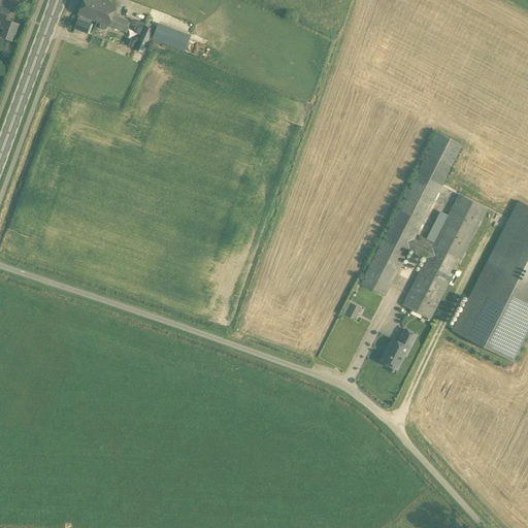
[(81,0),(76,14),(78,15),(74,29),(88,33),(91,24),(90,23),(91,20),(100,24),(99,26),(100,28),(104,29),(106,29),(107,26),(126,33),(130,21),(112,14),(117,4),(104,0),(81,0)]
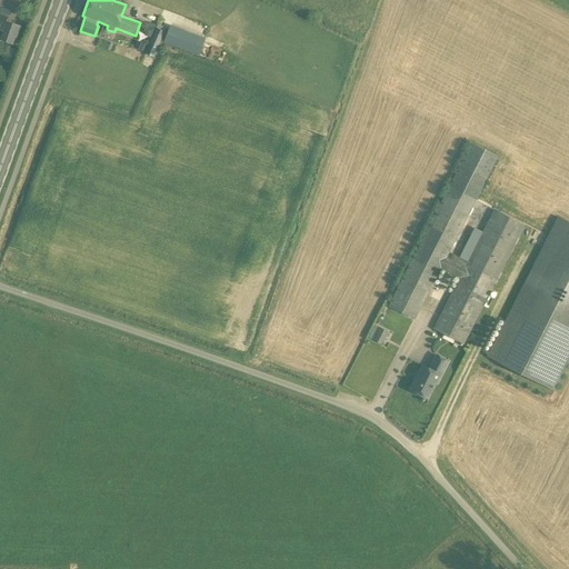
[(20,25),(7,20),(10,10),(0,6),(0,29),(1,30),(0,31),(0,39),(13,45),(20,25)]
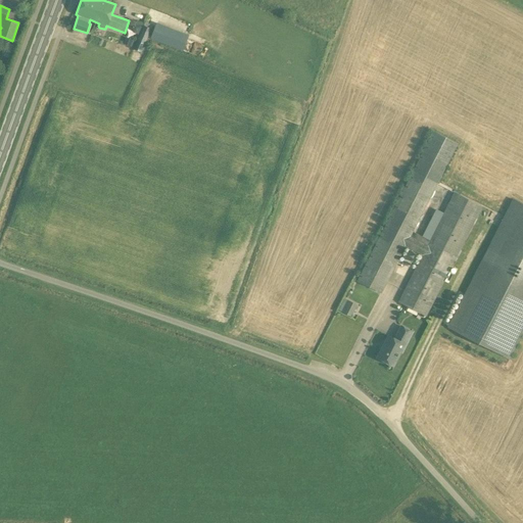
[(145,22),(134,49),(141,52),(152,26),(145,22)]
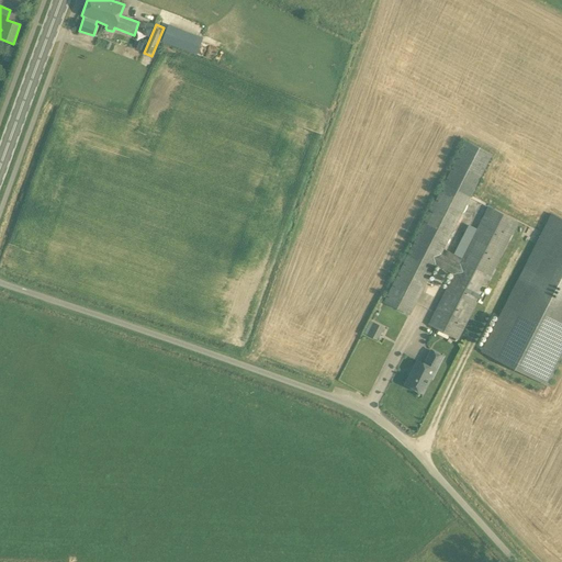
[(193,34),(169,25),(163,42),(195,54),(201,41),(192,37),(193,34)]
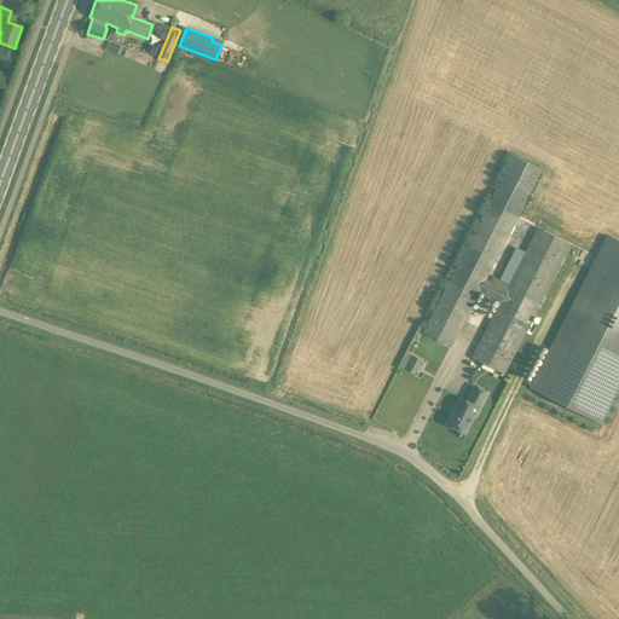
[(451,347),(480,291),(499,302),(472,358),(504,374),(571,244),(537,227),(505,290),(486,279),(542,169),(513,155),(422,333),(451,347)]
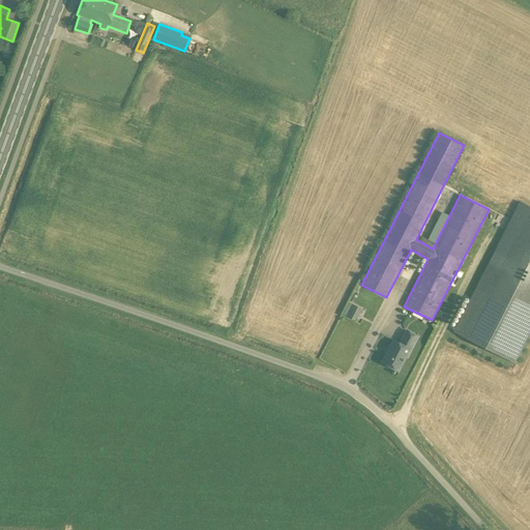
[(529,206),(520,201),(453,331),(517,363),(529,336),(529,206)]
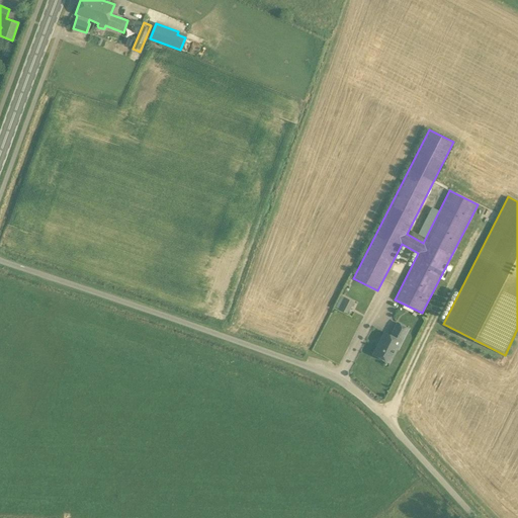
[(335,308),(348,314),(354,301),(341,295),(335,308)]
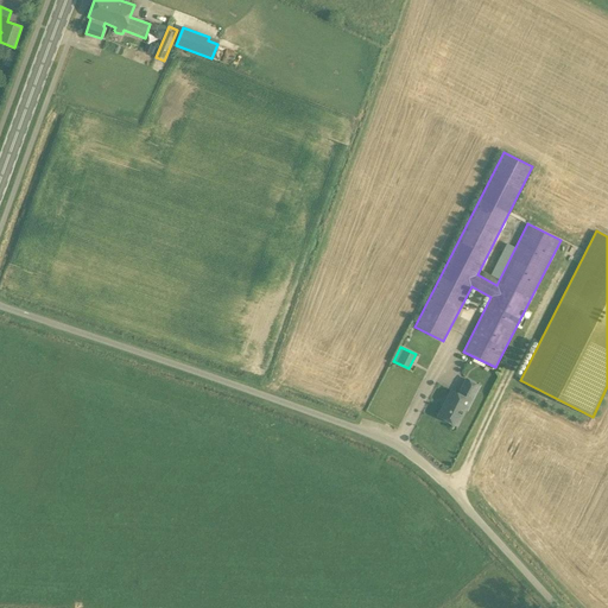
[(451,390),(437,416),(457,426),(466,410),(467,410),(480,385),(466,378),(458,393),(451,390)]
